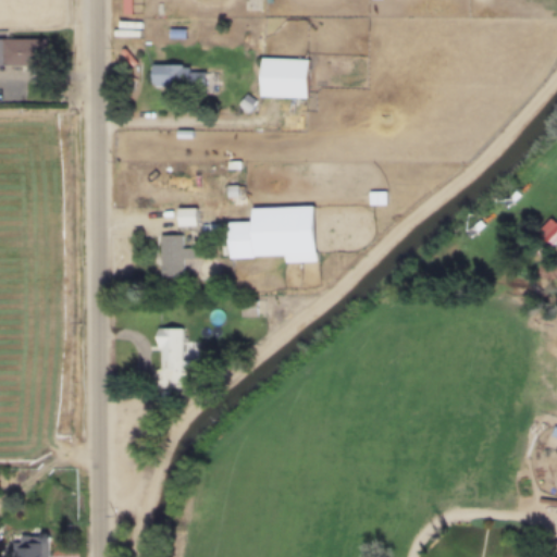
[(225,33),(209,33),(209,41),(225,41),(225,33)]
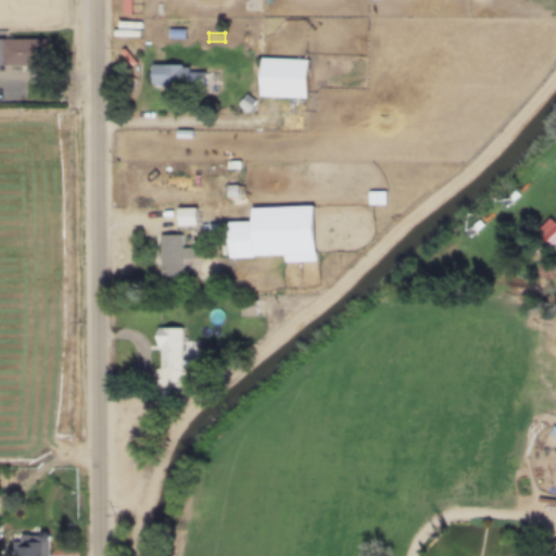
[(46,37),(0,37),(0,64),(46,64),(46,37)]
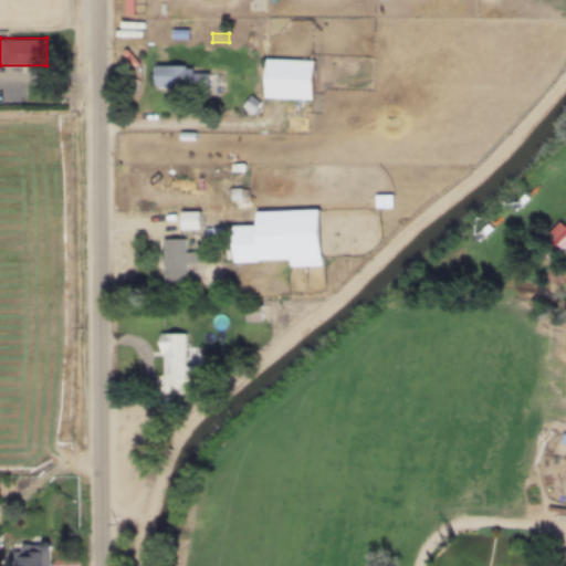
[(311,97),(311,59),(263,59),(262,97),(311,97)]
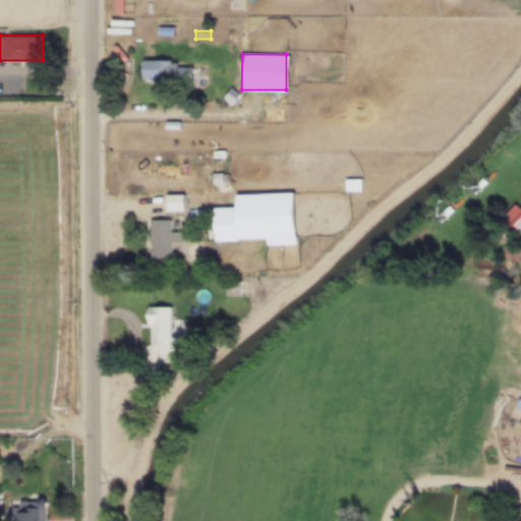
[(191,61),(140,61),(140,79),(191,79),(191,61)]
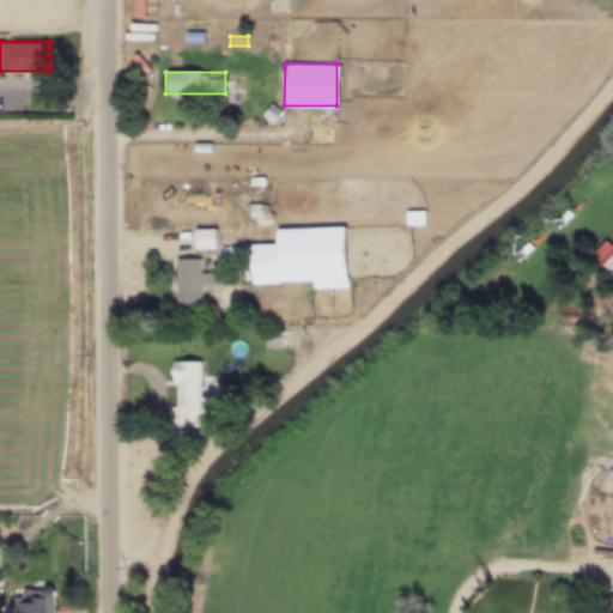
[(424,224),(424,211),(406,211),(406,224),(424,224)]
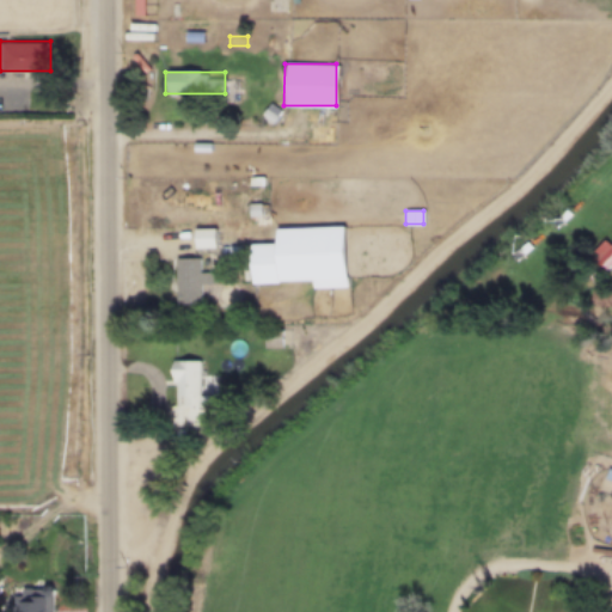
[(249,243),(251,282),(312,280),(320,288),(349,287),(346,225),(275,226),(275,242),(249,243)]
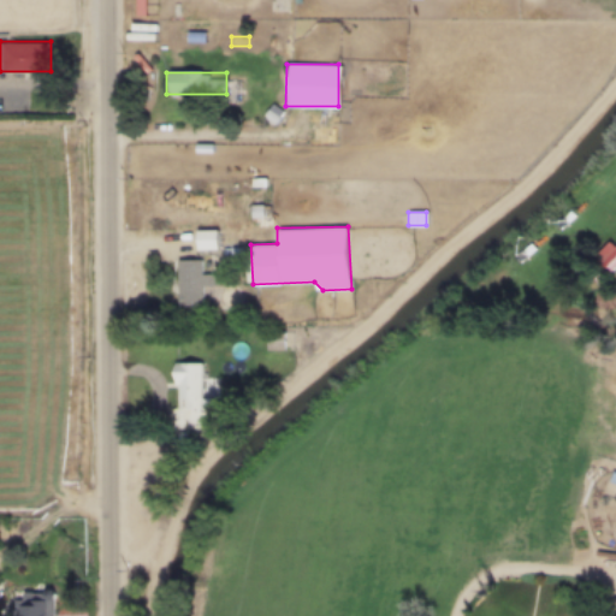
[(195,229),(196,249),(218,249),(217,229),(195,229)]
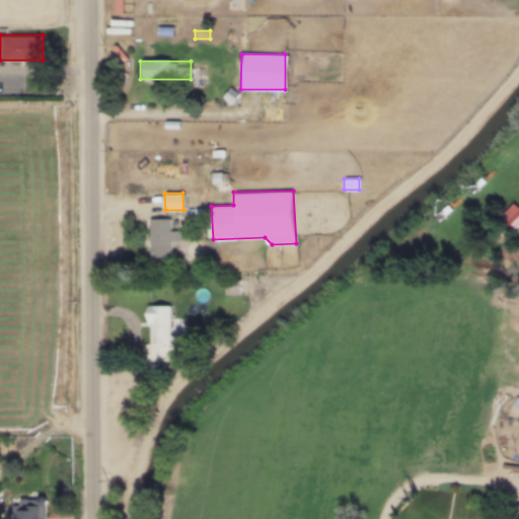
[(518,207),(518,208),(513,202),(499,216),(505,221),(496,231),(505,239),(518,223),(518,207)]
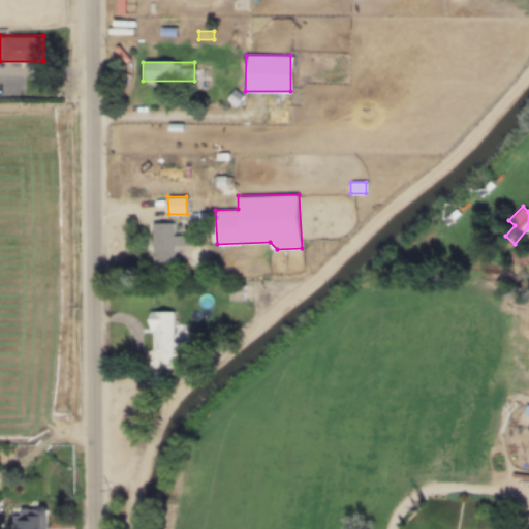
[(151,222),(152,262),(173,262),(172,222),(151,222)]
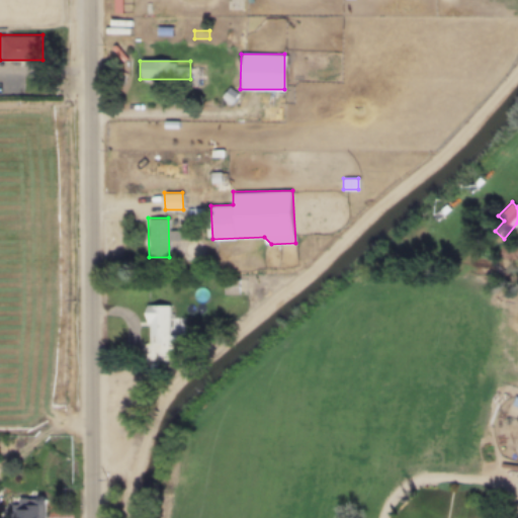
[(168,305),(168,334),(176,334),(176,344),(148,344),(147,323),(145,323),(145,305),(168,305)]
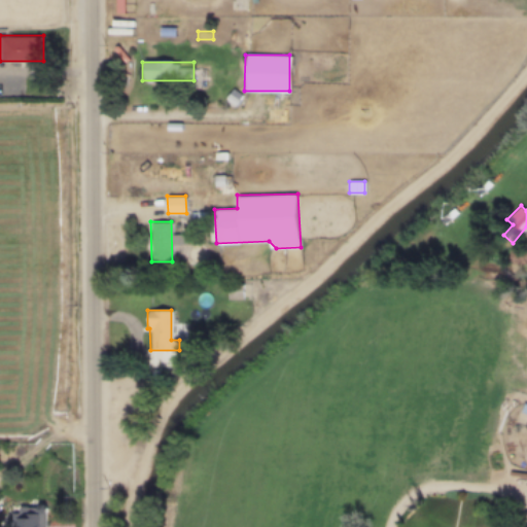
[(44,505),(44,526),(6,526),(6,511),(19,511),(19,504),(44,505)]
